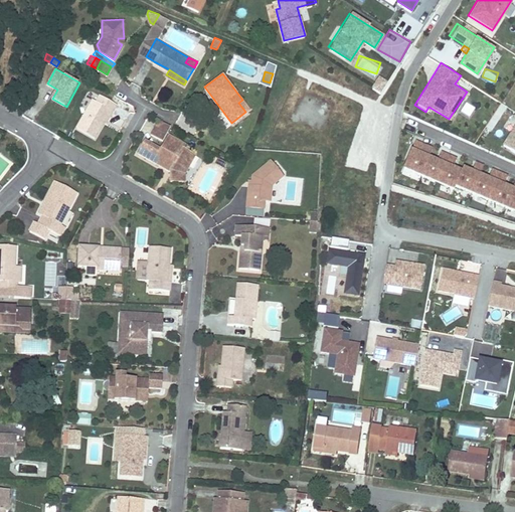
[(380,92),(387,81),(378,76),(372,87),(380,92)]
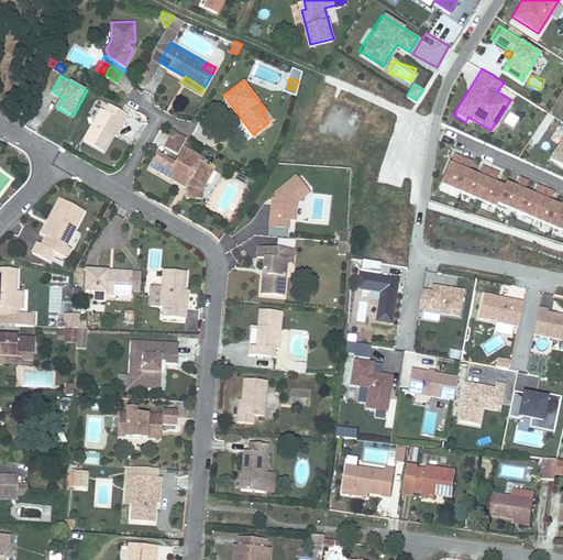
[(103,150),(113,131),(121,119),(123,120),(128,112),(109,102),(105,109),(101,107),(84,138),(103,150)]
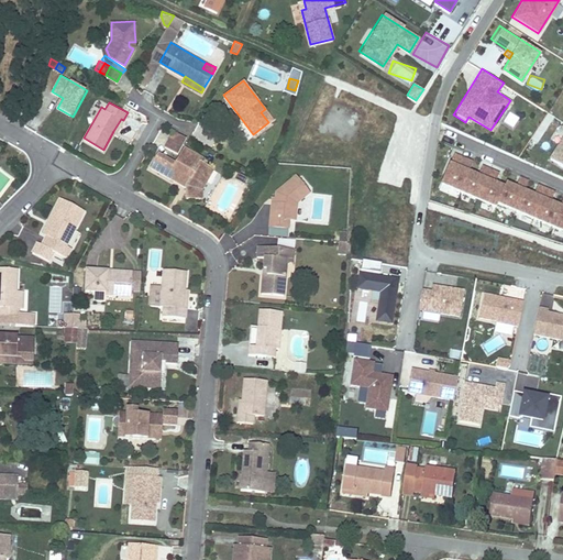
[(273,119),(265,109),(261,112),(268,122),(273,119)]
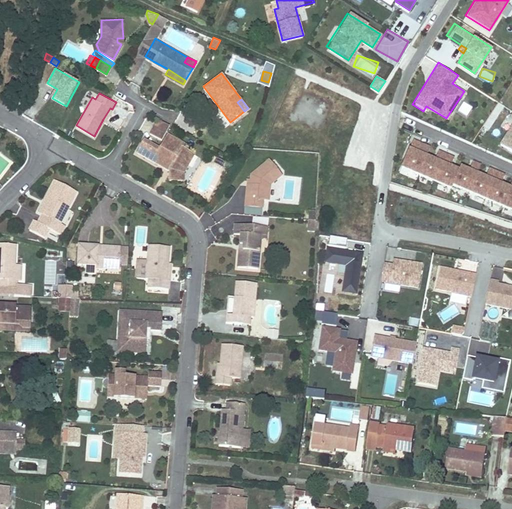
[(23,110),(26,105),(17,100),(14,105),(23,110)]
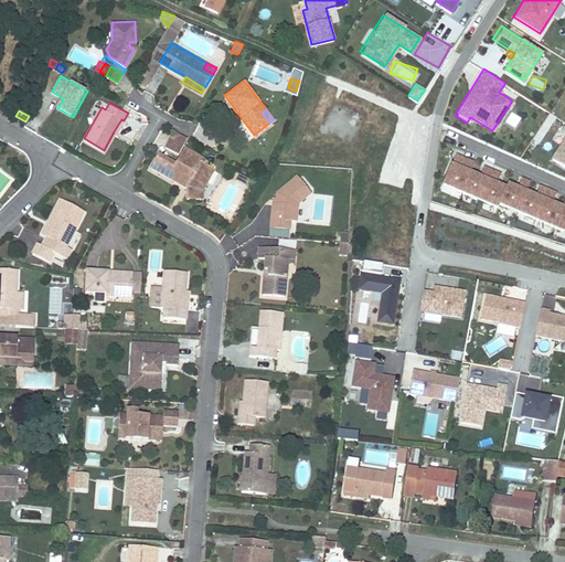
[(515,127),(521,117),(510,110),(504,122),(515,127)]
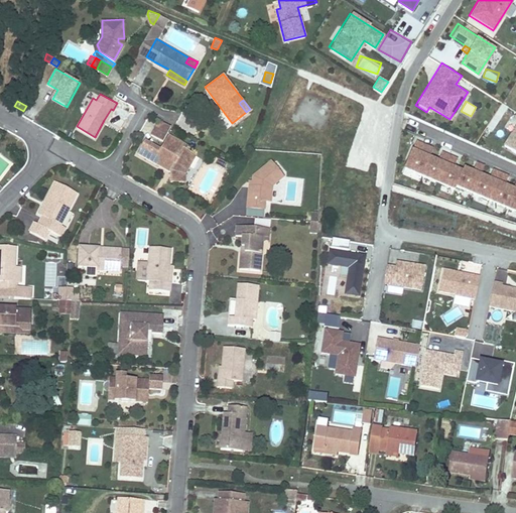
[(487,124),(493,128),(507,106),(501,102),(487,124)]
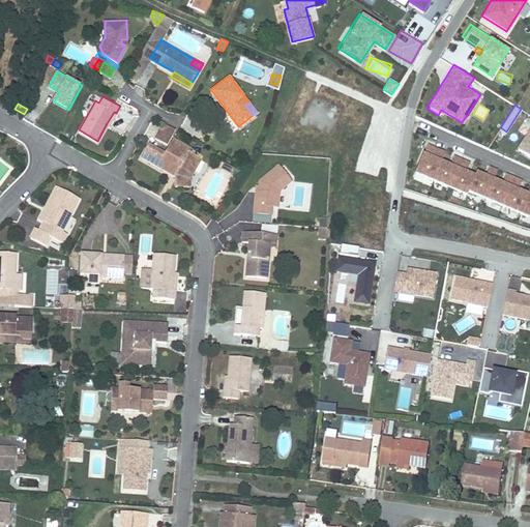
[(109,125),(116,113),(114,112),(107,123),(109,125)]
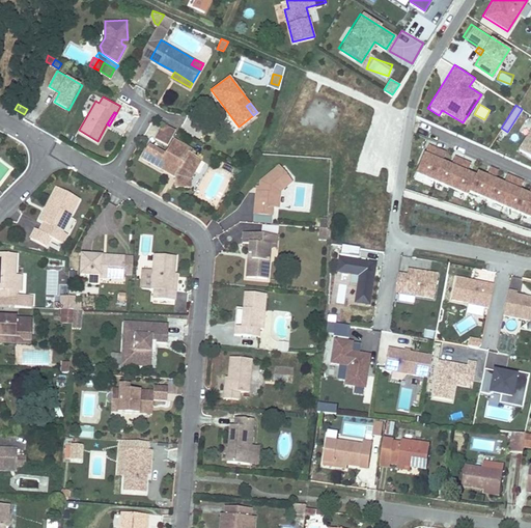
[(167,143),(175,129),(164,122),(156,137),(167,143)]
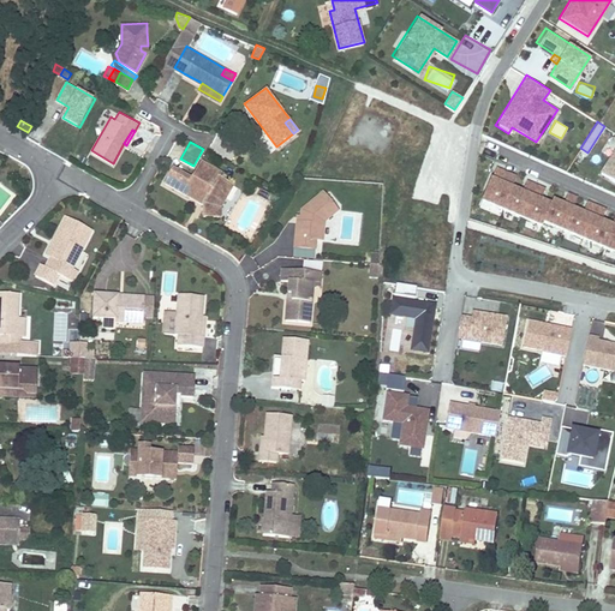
[(614,148),(601,171),(614,180),(614,148)]
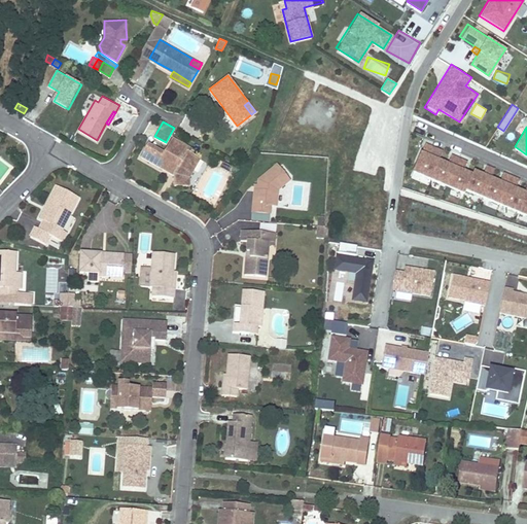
[(188,176),(200,156),(187,150),(189,146),(172,137),(164,151),(148,142),(143,151),(141,154),(170,172),(172,169),(175,171),(174,173),(174,174),(174,184),(188,183),(188,176)]
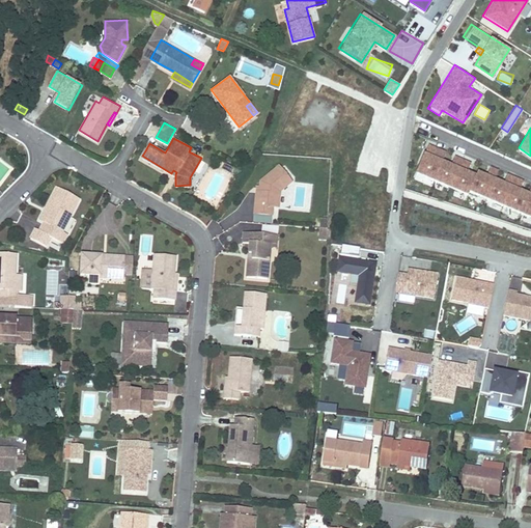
[(427,142),(413,172),(464,196),(468,189),(530,219),(530,186),(525,197),(515,193),(522,182),(507,174),(501,186),(493,182),(498,170),(490,166),(484,177),(475,172),(472,178),(463,174),(469,163),(453,155),(448,167),(439,163),(445,150),(427,142)]
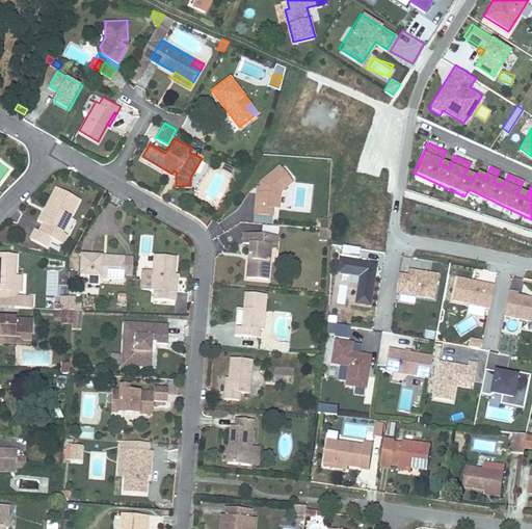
[(231,169),(234,164),(228,161),(224,166),(231,169)]
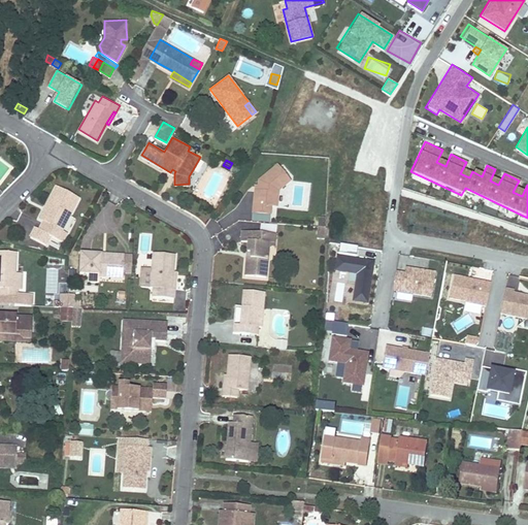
[(273,204),(275,189),(276,188),(277,189),(291,178),(277,163),(259,178),(259,184),(258,189),(255,188),(253,211),(270,212),(271,204),(273,204)]
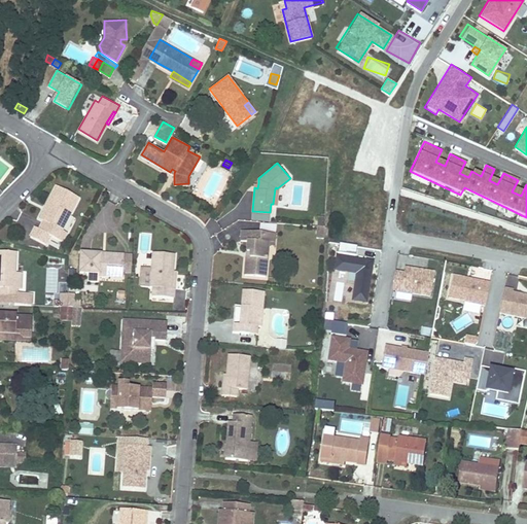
[(62,229),(78,196),(57,184),(45,205),(50,208),(48,210),(47,209),(42,218),(43,219),(39,228),(35,225),(30,235),(46,243),(50,234),(62,239),(67,231),(62,229)]
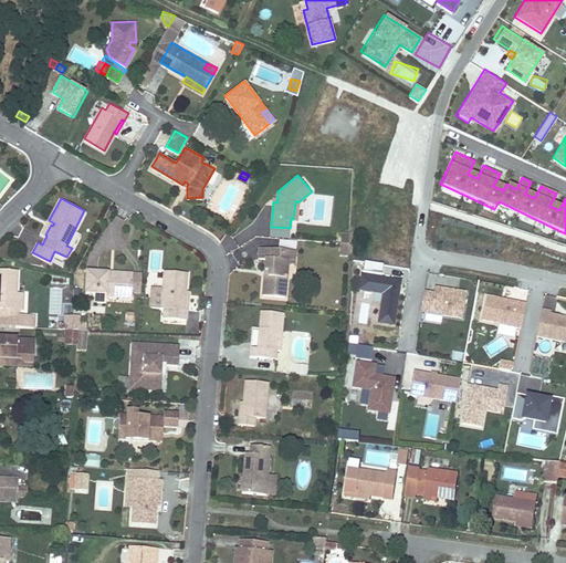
[(45,235),(51,225),(52,226),(54,223),(49,220),(42,233),(45,235)]
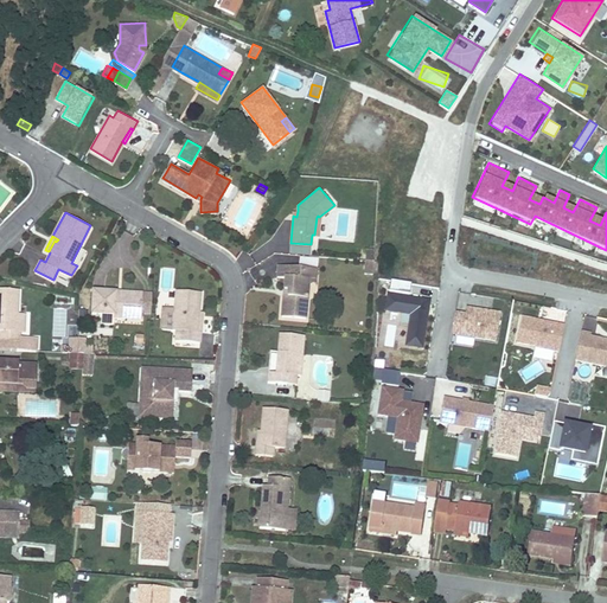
[(310,252),(311,244),(291,243),(291,251),(310,252)]
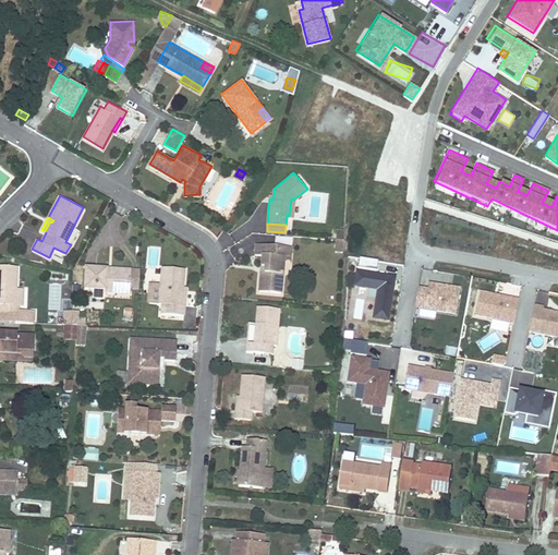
[(290,258),(292,236),(276,233),(275,243),(277,243),(276,249),(282,249),(287,254),(287,258),(290,258)]
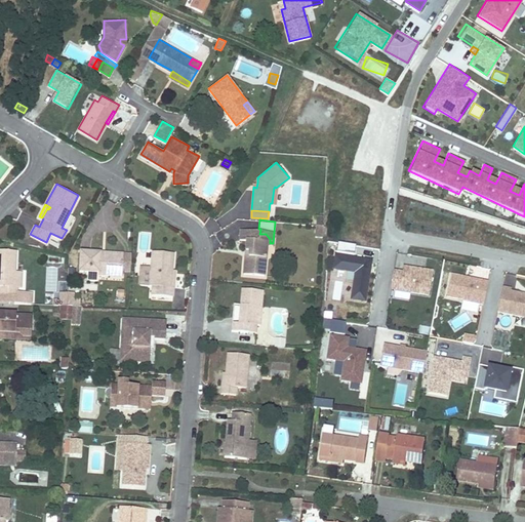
[(322,235),(323,224),(316,224),(315,234),(322,235)]
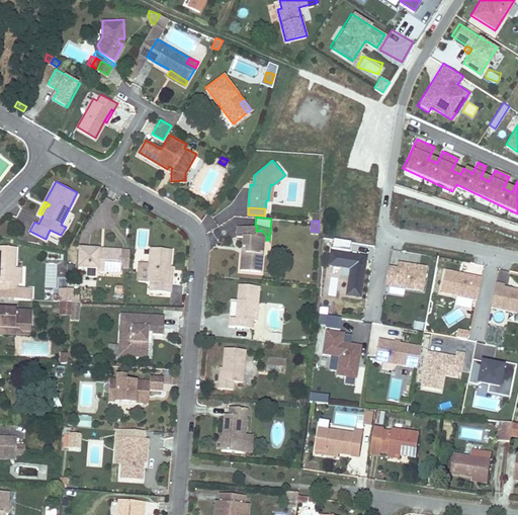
[(264,242),(266,240),(266,236),(262,231),(256,231),(257,226),(255,226),(238,225),(237,235),(243,235),(242,246),(246,246),(246,251),(242,250),(240,268),(261,270),(264,242)]
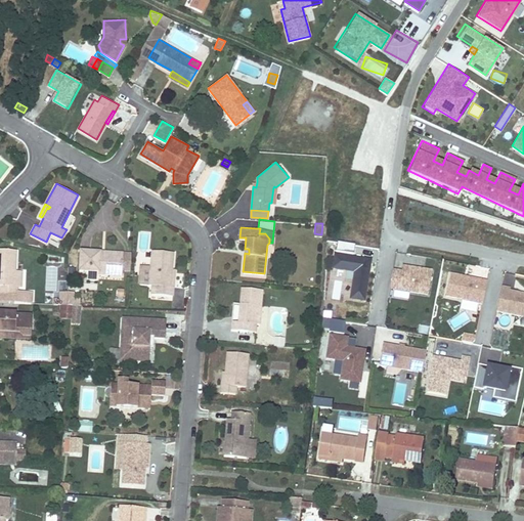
[(354,251),(355,243),(337,242),(337,250),(354,251)]
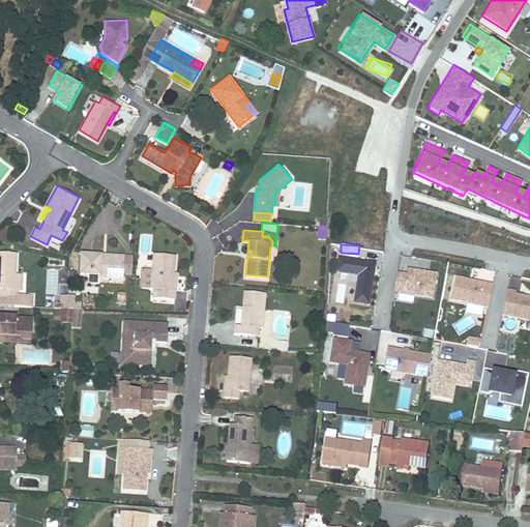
[(15,288),(16,272),(16,252),(0,251),(0,292),(15,294),(15,304),(31,304),(32,293),(18,293),(18,288),(15,288)]
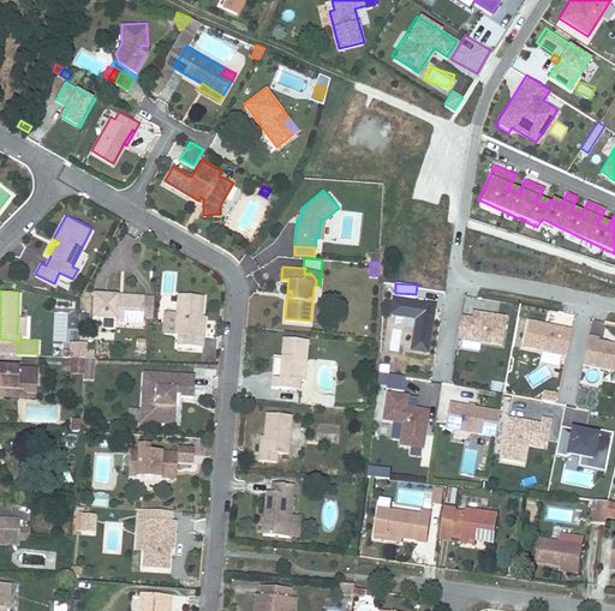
[(144,295),(144,294),(126,293),(126,297),(118,297),(118,293),(94,292),(93,315),(115,316),(115,319),(126,319),(126,315),(143,316),(144,313),(144,301),(144,295)]
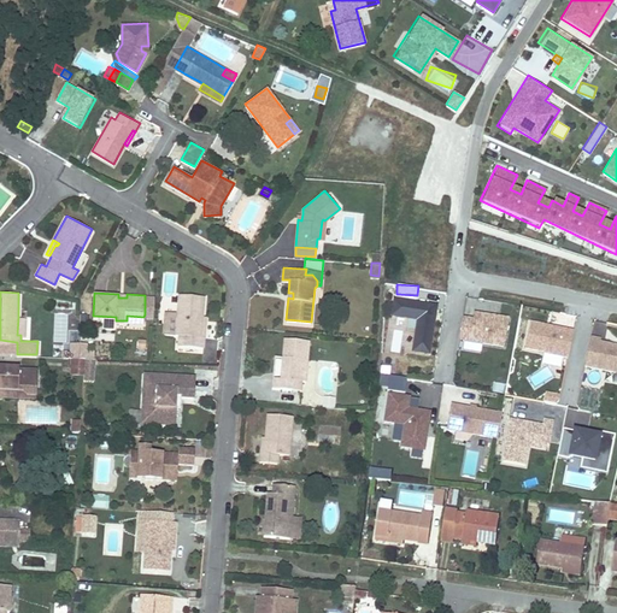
[(203,314),(204,295),(180,293),(176,334),(180,334),(178,343),(203,346),(204,335),(200,335),(203,314)]
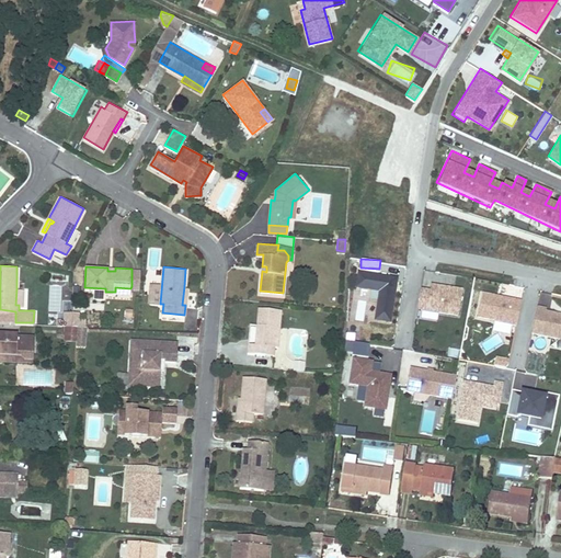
[(139,287),(140,270),(132,270),(132,275),(132,286),(139,287)]
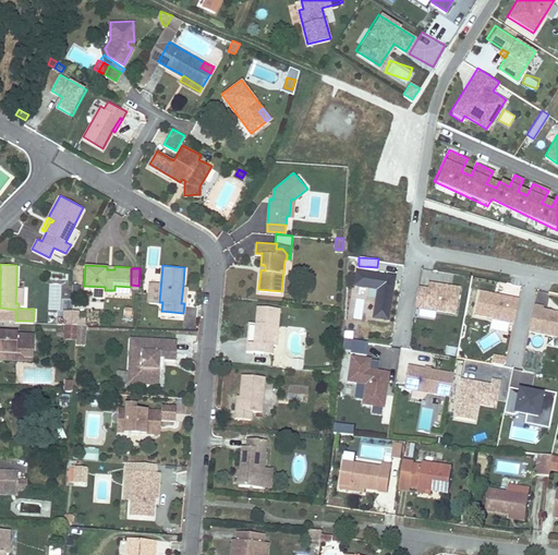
[(397,275),(360,268),(358,285),(379,288),(374,316),(389,318),(397,275)]
